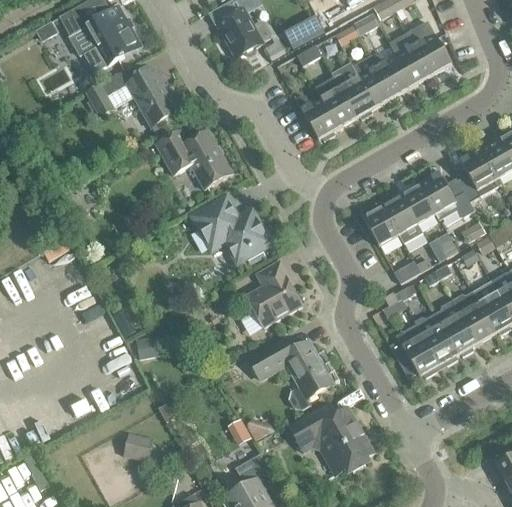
[(124,54),(122,51),(140,41),(119,5),(108,10),(102,0),(86,0),(60,15),(71,33),(84,25),(96,45),(88,49),(99,69),(124,54)]
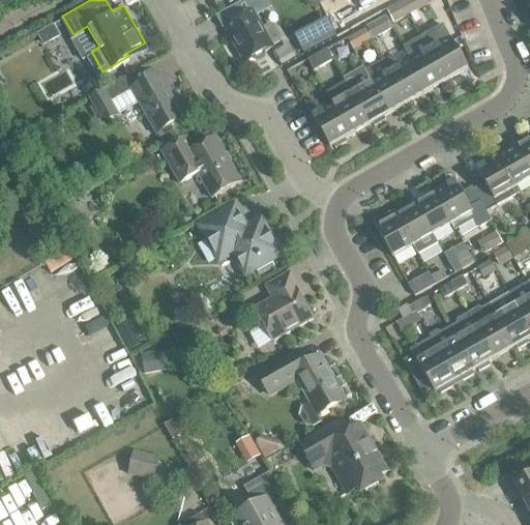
[(266,1),(265,0),(239,0),(234,3),(240,15),(226,23),(245,59),(271,45),(270,42),(280,37),(281,34),(273,22),(270,21),(261,26),(252,8),(266,1)]
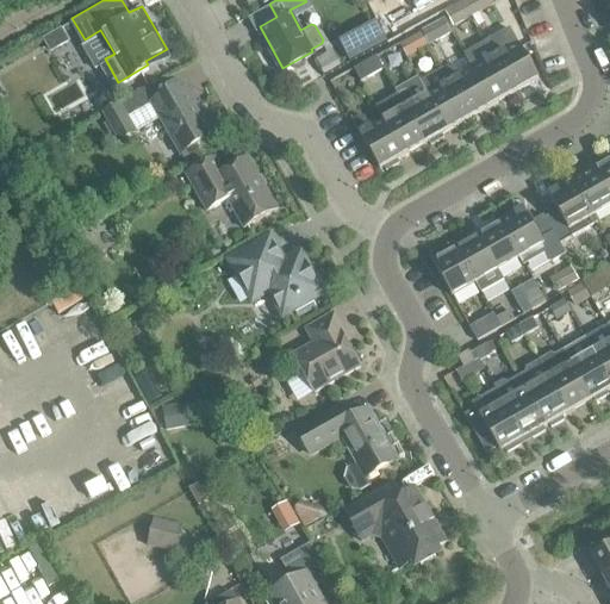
[(454,20),(472,11),(466,0),(461,0),(447,8),(454,20)]
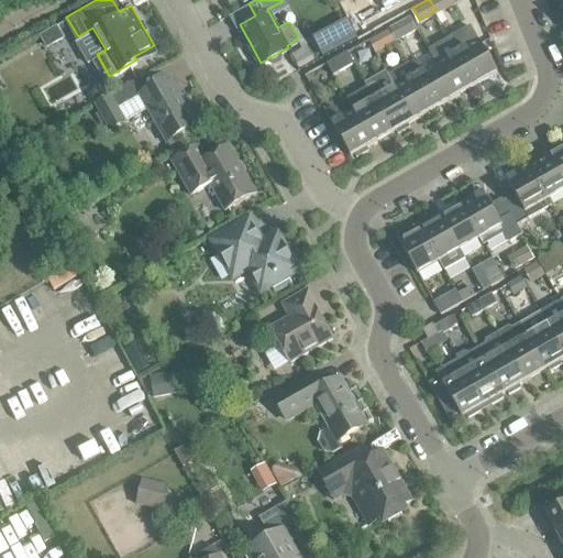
[(435,10),(452,0),(430,0),(435,10)]
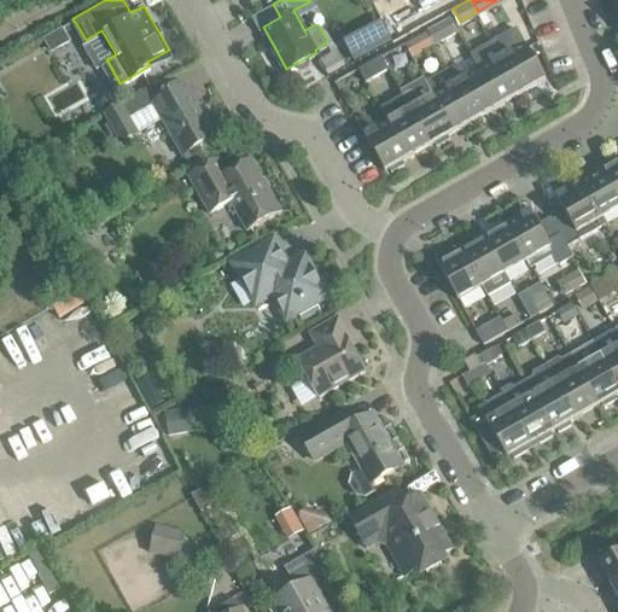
[(448,15),(426,27),(435,41),(456,29),(448,15)]
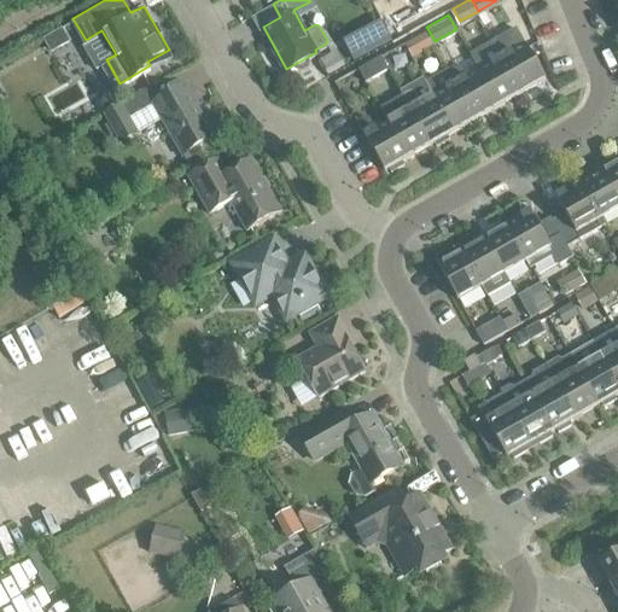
[(51,46),(68,38),(60,24),(44,34),(51,46)]
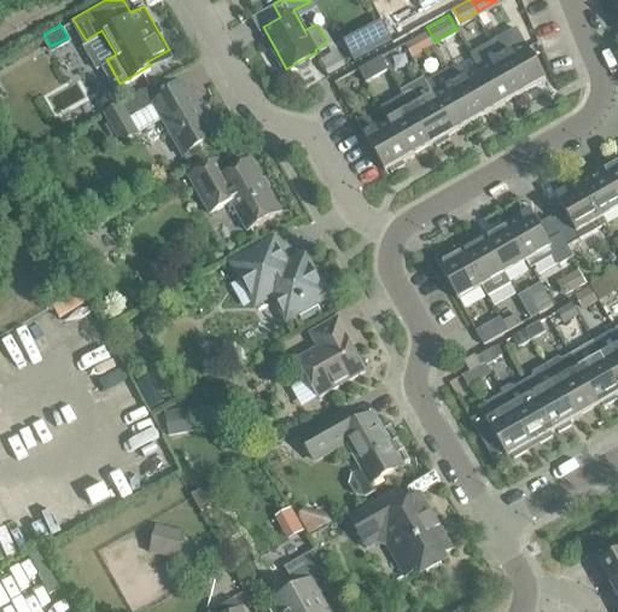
[(412,52),(433,40),(425,25),(403,38),(412,52)]
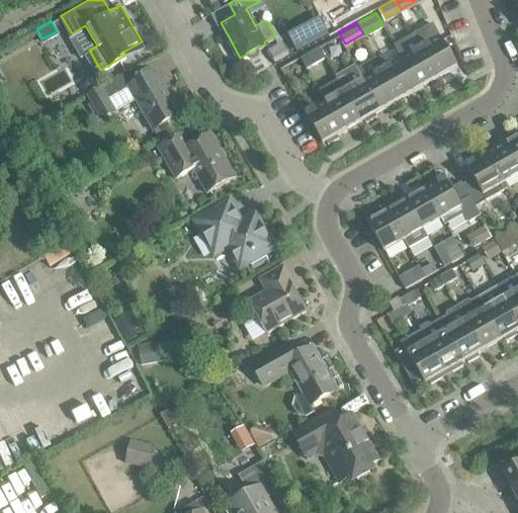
[(413,32),(414,33),(437,75),(457,63),(433,21),(413,32)]
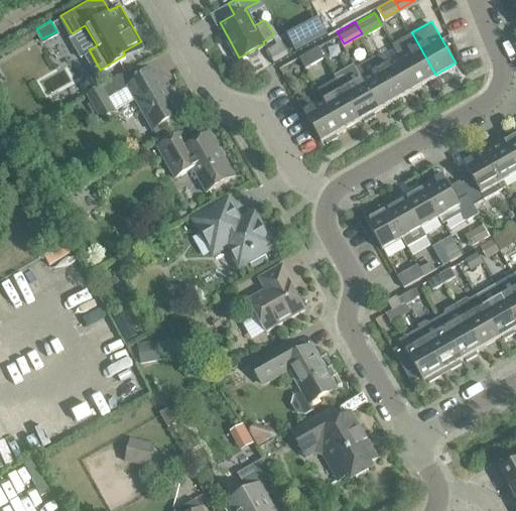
[(416,85),(435,75),(412,33),(411,32),(393,42),(399,54),(416,85)]
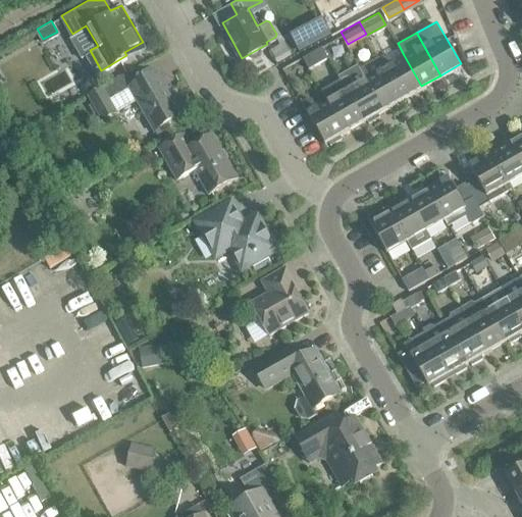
[(346,44),(340,34),(327,41),(333,51),(346,44)]
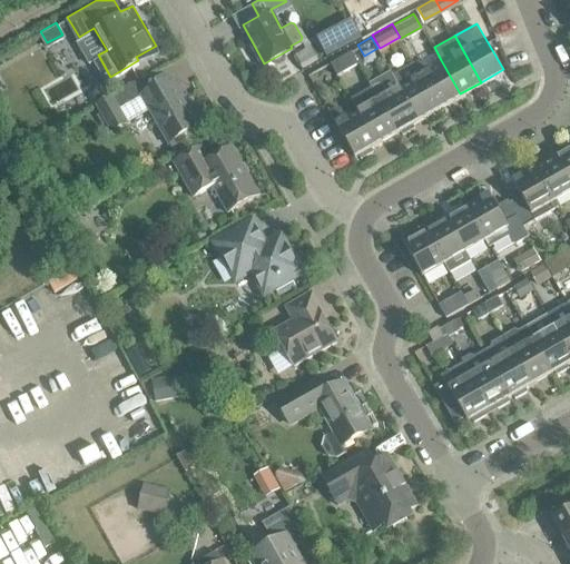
[(331,60),(337,72),(359,60),(352,49),(331,60)]
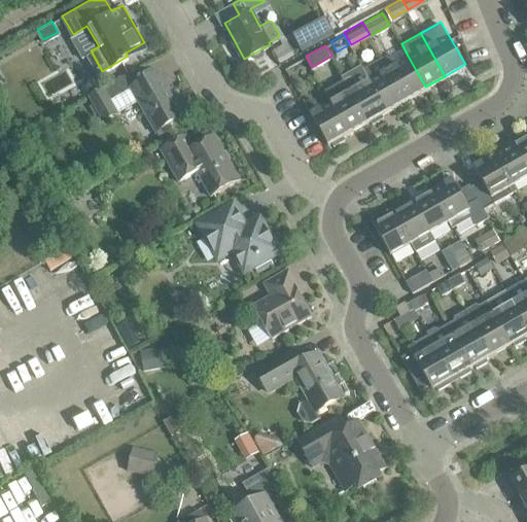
[(389,53),(382,56),(407,98),(425,87),(408,56),(397,62),(392,54),(389,53)]
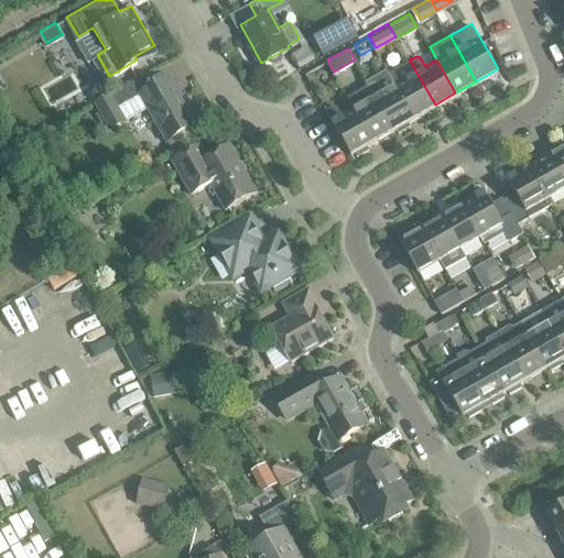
[(389,72),(414,117),(435,105),(409,59),(389,72)]
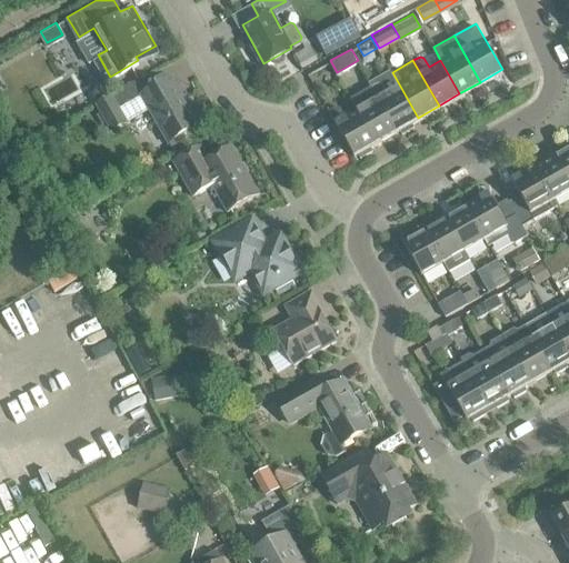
[(378,80),(371,84),(397,129),(400,128),(402,131),(412,126),(411,121),(418,118),(392,72),(390,68),(378,74),(378,80)]
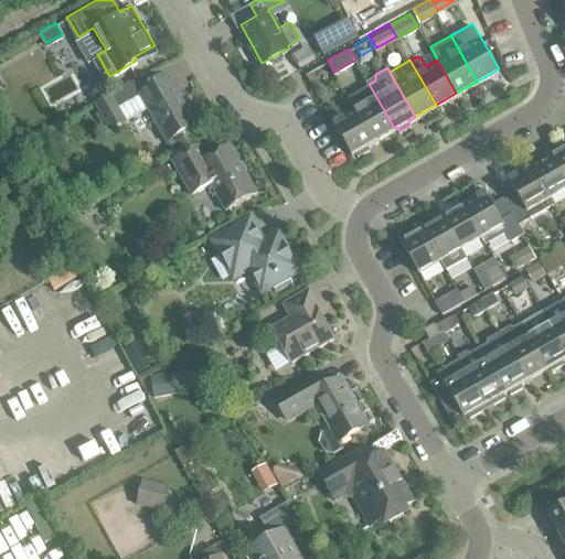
[(140,92),(167,138),(198,121),(170,74),(147,87),(140,74),(96,99),(112,127),(125,118),(118,105),(140,92)]
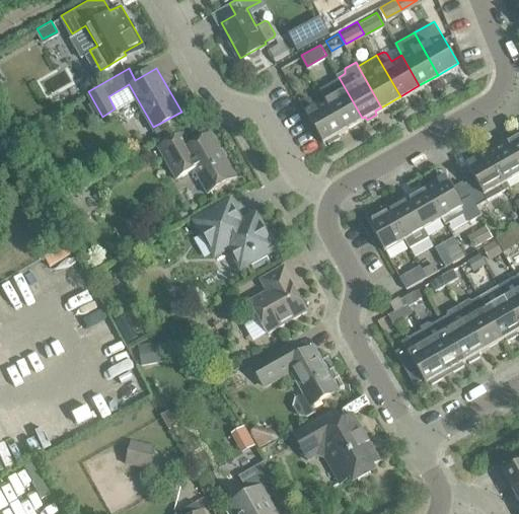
[(319,87),(325,98),(343,129),(362,118),(339,77),(332,80),(319,87)]
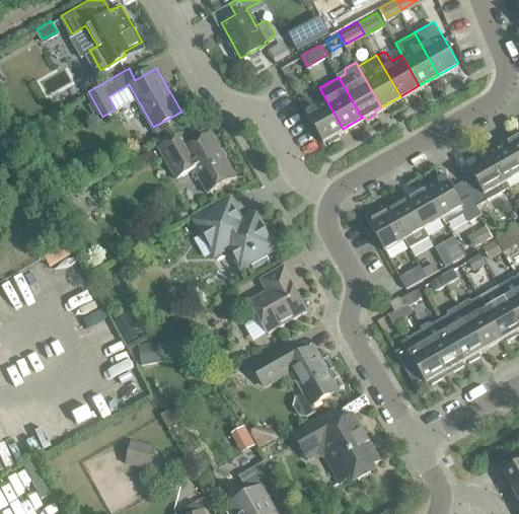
[(306,94),(299,99),(322,140),(326,138),(328,142),(339,136),(337,132),(343,129),(325,98),(315,104),(310,95),(306,94)]
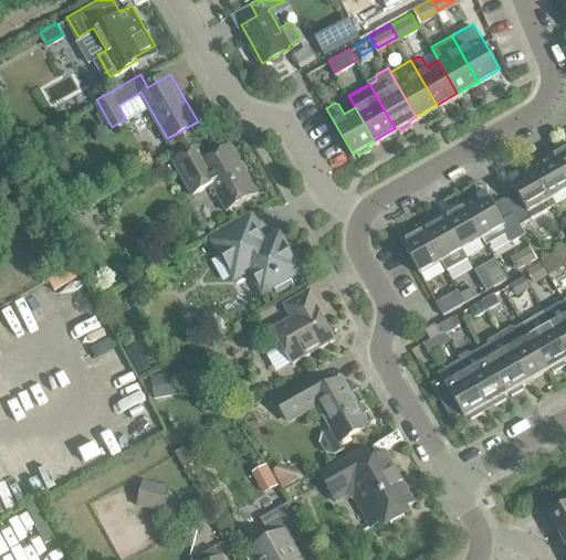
[(257,190),(230,143),(207,156),(200,143),(173,158),(192,191),(211,181),(227,208),(257,190)]
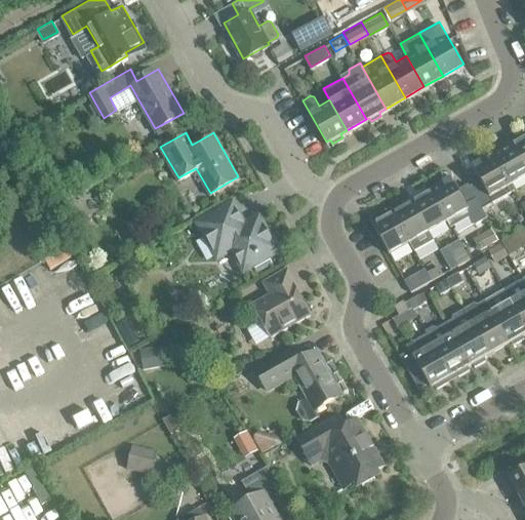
[(524,132),(512,141),(524,164),(524,132)]
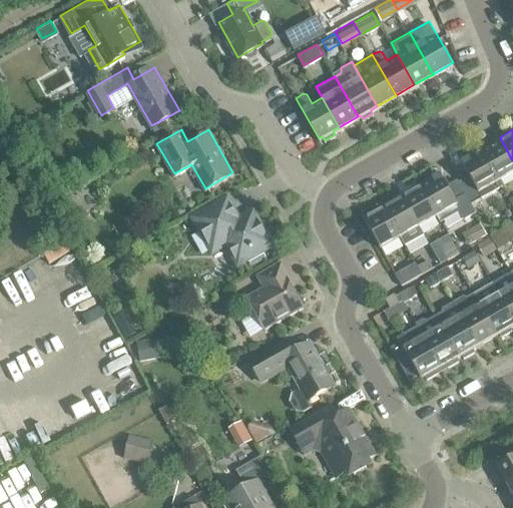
[(497,178),(499,177),(512,169),(512,160),(500,137),(480,148),(497,178)]
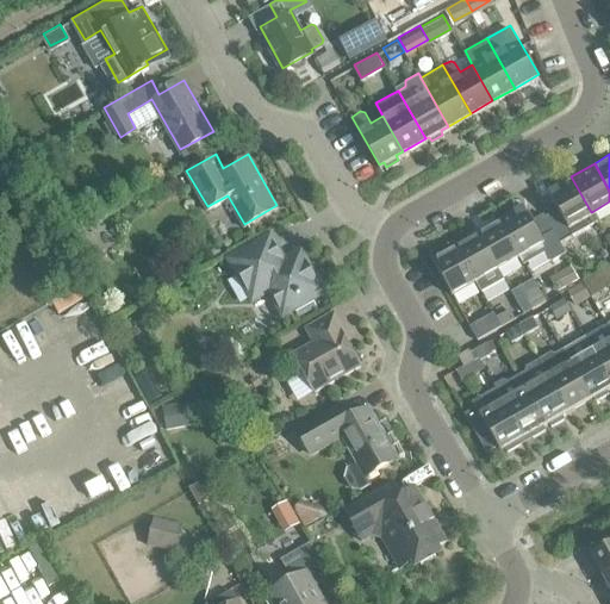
[(597,218),(593,211),(591,212),(571,176),(548,190),(558,206),(545,213),(560,240),(597,218)]
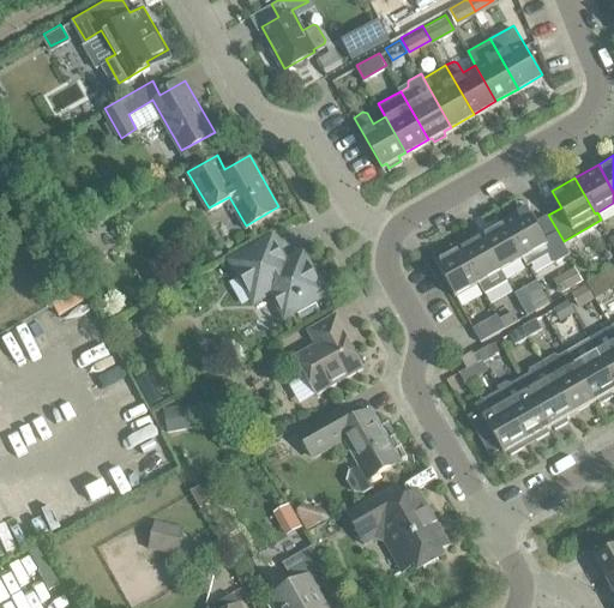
[(503,218),(524,254),(523,256),(527,263),(564,241),(548,215),(536,222),(527,205),(503,218)]
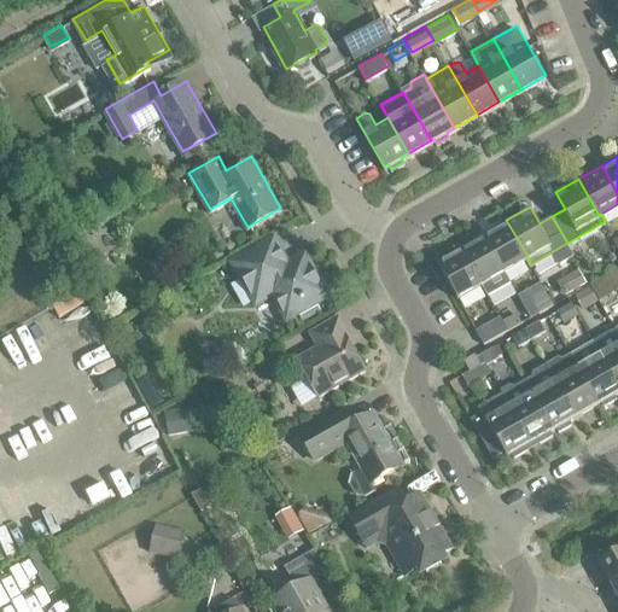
[(505,269),(526,257),(528,256),(506,220),(484,233),(505,269)]
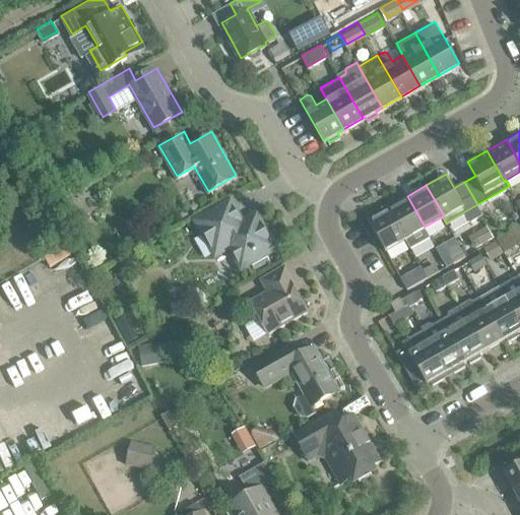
[(407,196),(388,206),(405,238),(410,246),(430,235),(425,227),(407,196)]
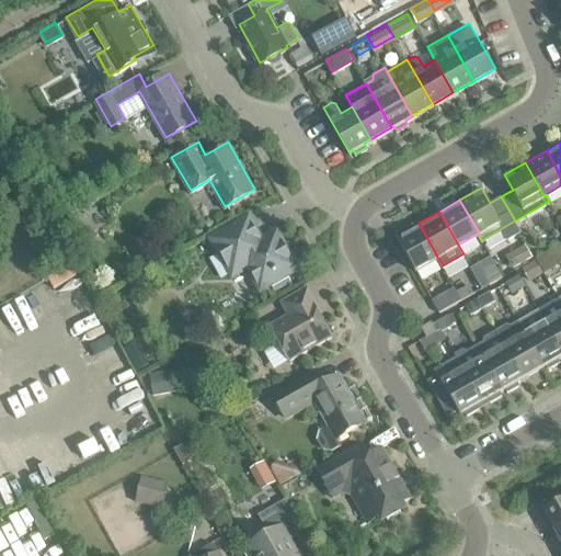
[(232,273),(247,264),(260,287),(271,282),(274,286),(290,278),(287,272),(298,265),(276,228),(271,231),(272,234),(266,237),(265,235),(261,237),(249,214),(210,235),(232,273)]
